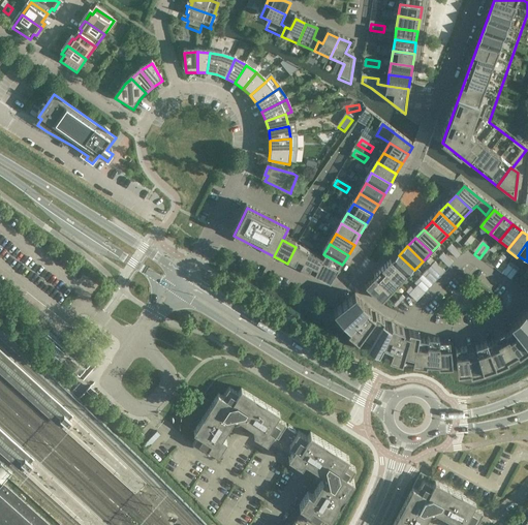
[(296,247),(287,264),(302,270),(310,253),(296,247)]
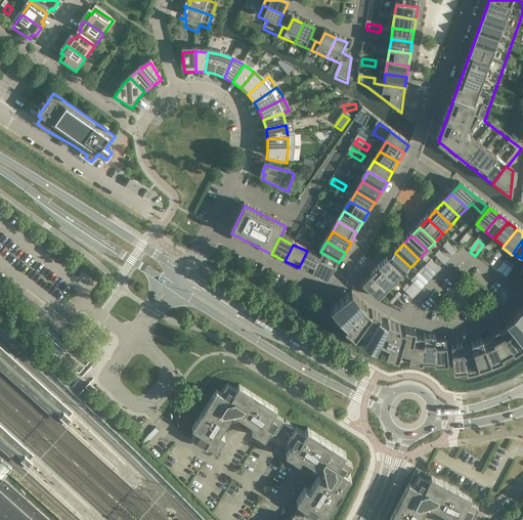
[(447,246),(443,250),(453,259),(458,255),(447,246)]
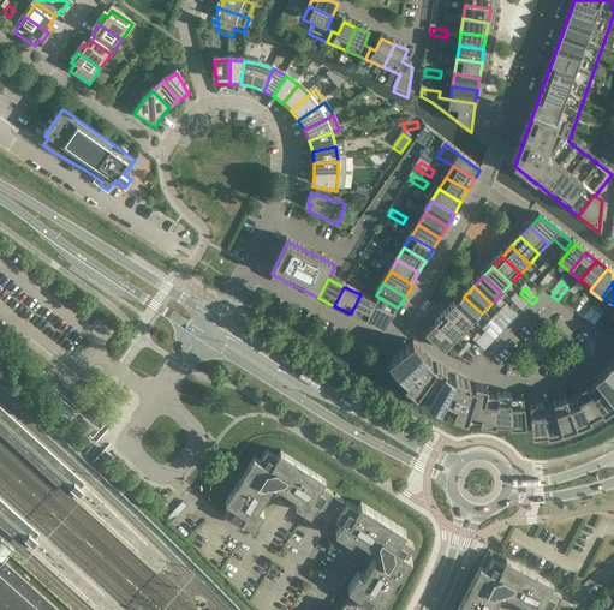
[(376,303),(361,294),(351,314),(367,322),(376,303)]
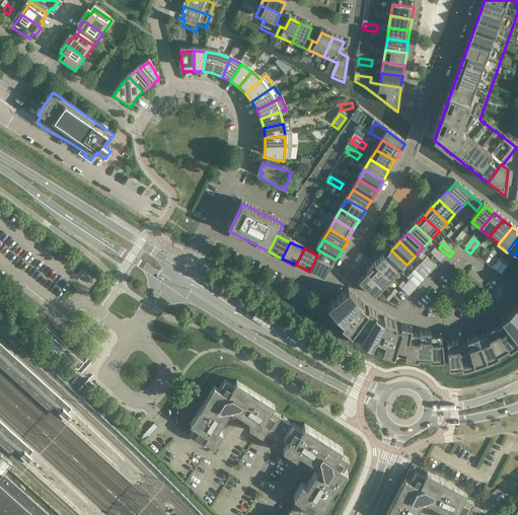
[(317,255),(309,272),(324,280),(336,260),(319,250),(319,251),(317,255)]
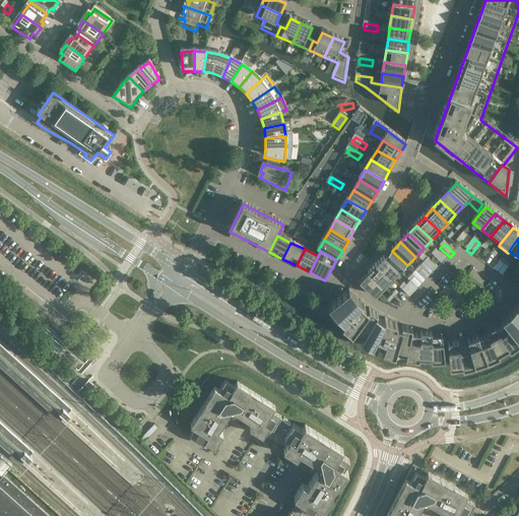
[(407,265),(392,251),(384,259),(399,273),(407,265)]
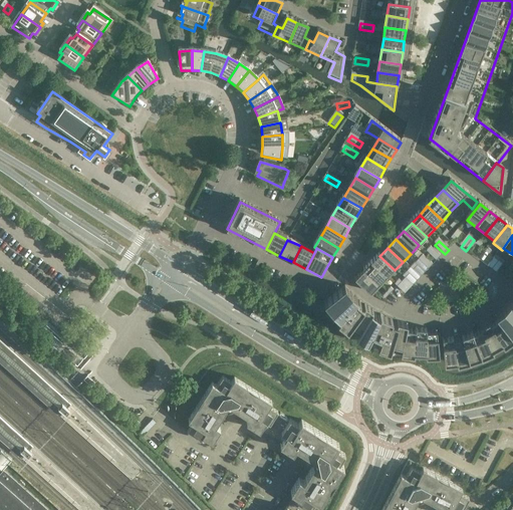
[(431,249),(427,253),(437,263),(441,258),(431,249)]
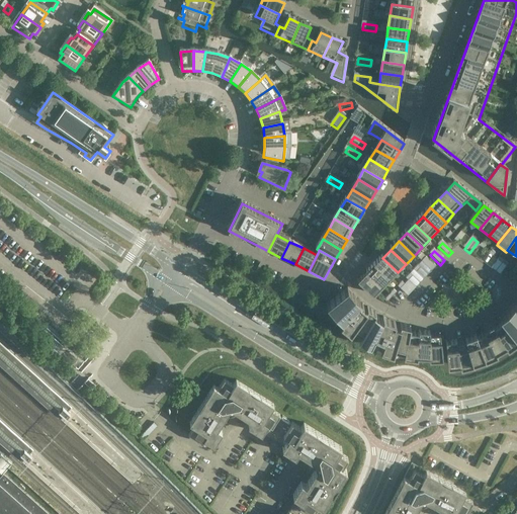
[(398,272),(382,258),(374,266),(391,281),(398,272)]
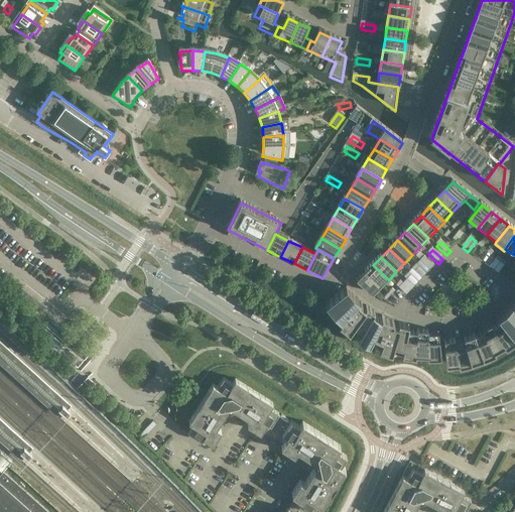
[(434,268),(425,258),(420,263),(430,272),(434,268)]
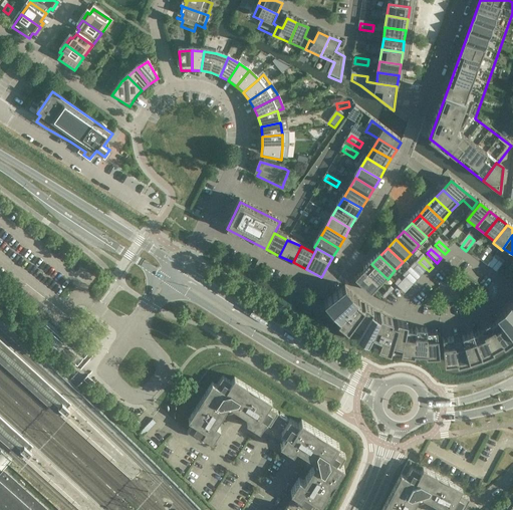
[(364,272),(379,287),(388,279),(371,264),(364,272)]
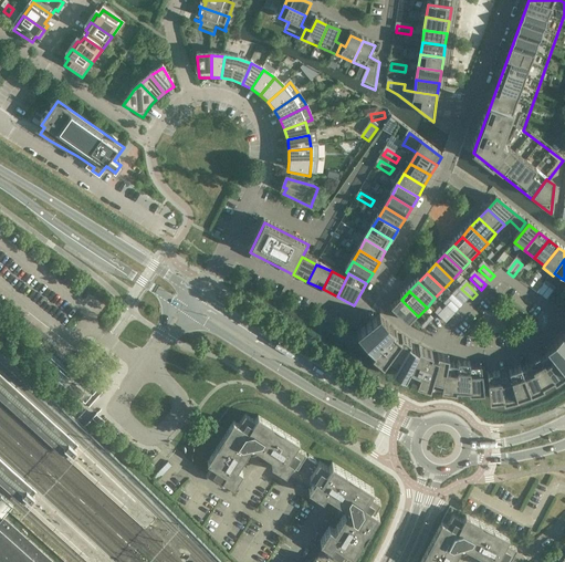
[(409,325),(418,316),(401,300),(393,310),(409,325)]
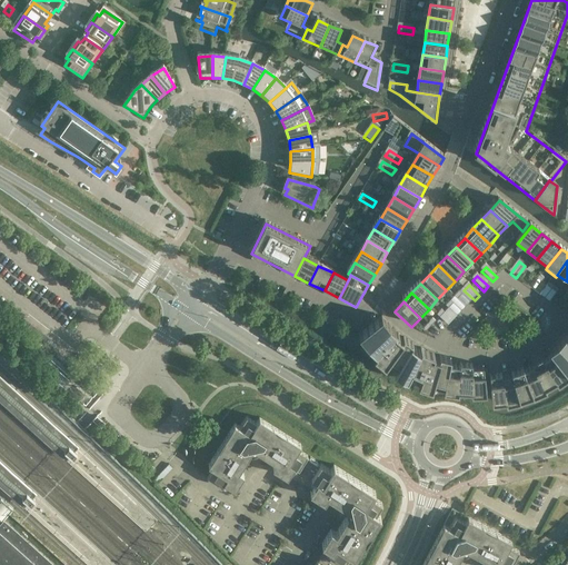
[(451,310),(445,316),(451,325),(458,319),(451,310)]
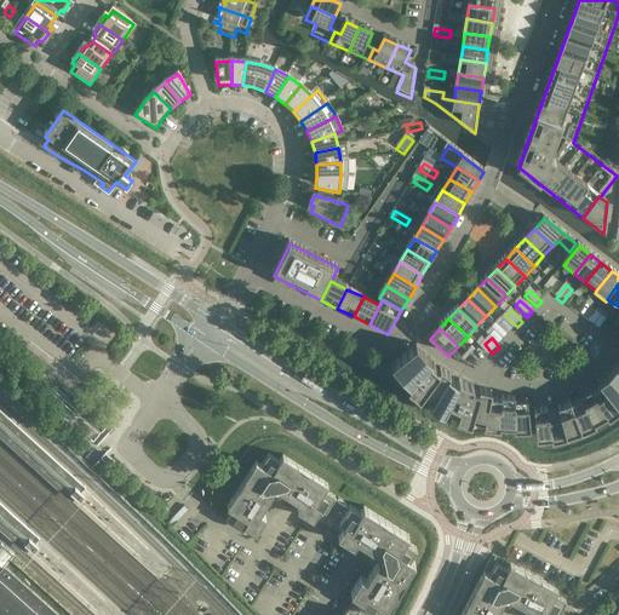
[(491,401),(492,395),(480,391),(480,394),(474,392),(475,390),(468,386),(459,383),(458,385),(450,381),(451,378),(441,372),(440,374),(434,369),(436,368),(430,362),(417,349),(394,367),(391,368),(411,389),(408,391),(420,401),(423,398),(433,406),(431,408),(445,417),(447,413),(458,418),(457,421),(471,426),(473,423),(485,426),(486,426),(491,401)]
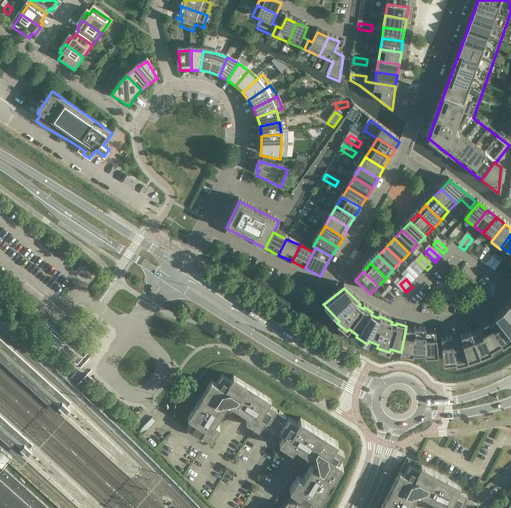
[(510,301),(506,306),(495,317),(498,321),(510,336),(510,301)]
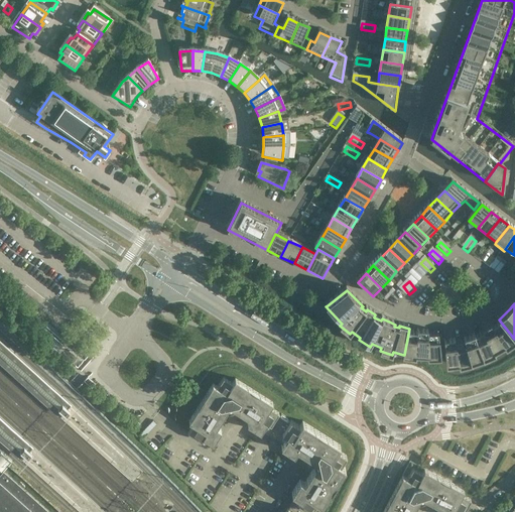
[(502,324),(494,329),(505,347),(505,348),(506,350),(514,343),(514,339),(502,324)]
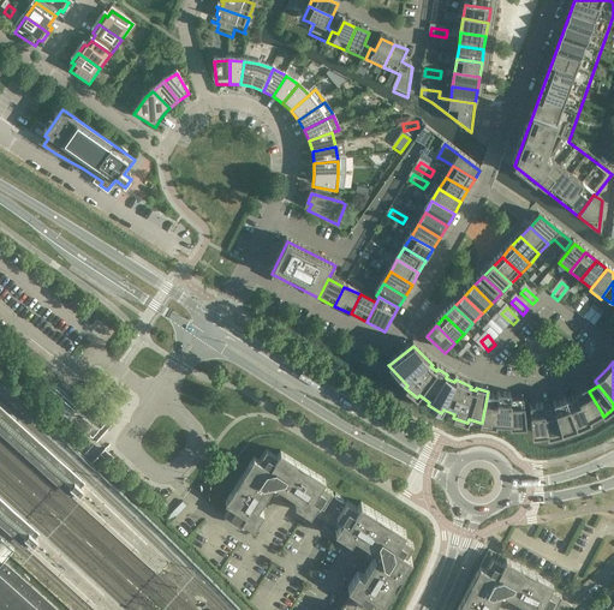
[(576,395),(577,399),(578,398),(590,422),(590,420),(602,414),(602,413),(589,392),(588,389),(576,395)]
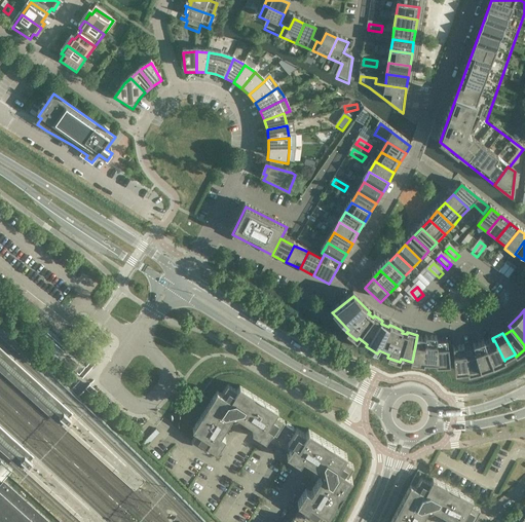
[(424,364),(437,364),(437,342),(438,342),(438,339),(426,339),(425,341),(426,341),(424,364)]
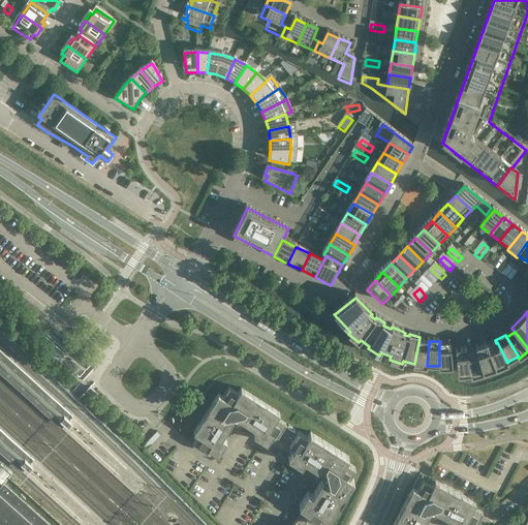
[(428,343),(418,342),(414,364),(413,364),(413,366),(427,368),(427,366),(429,343),(428,343)]
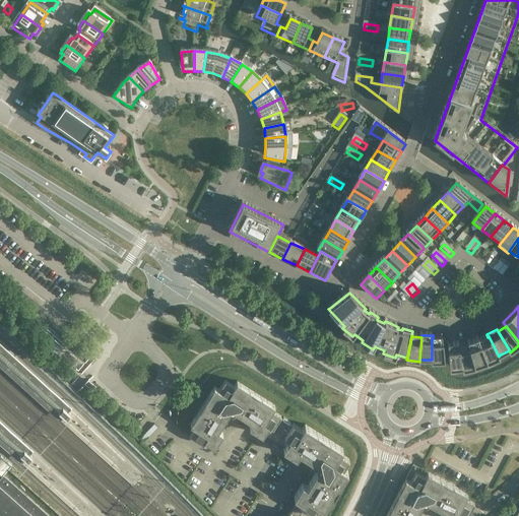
[(488,337),(479,340),(479,341),(487,362),(488,364),(500,358),(499,356),(499,357),(489,336),(488,337)]
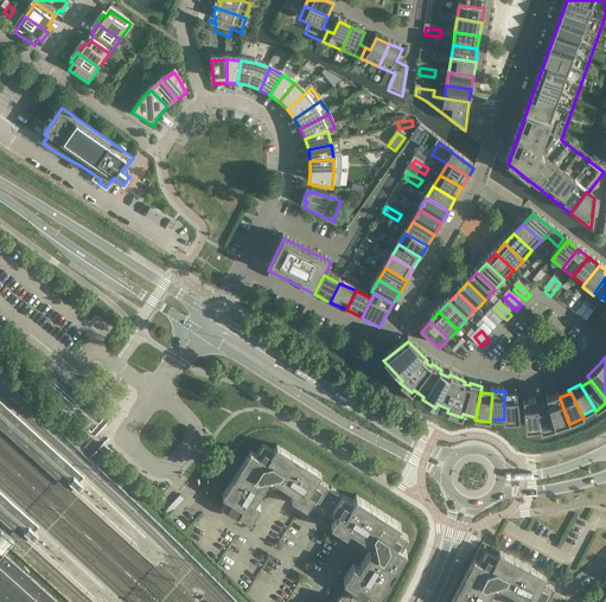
[(517,394),(505,395),(504,395),(504,420),(504,423),(520,422),(520,420),(517,394)]
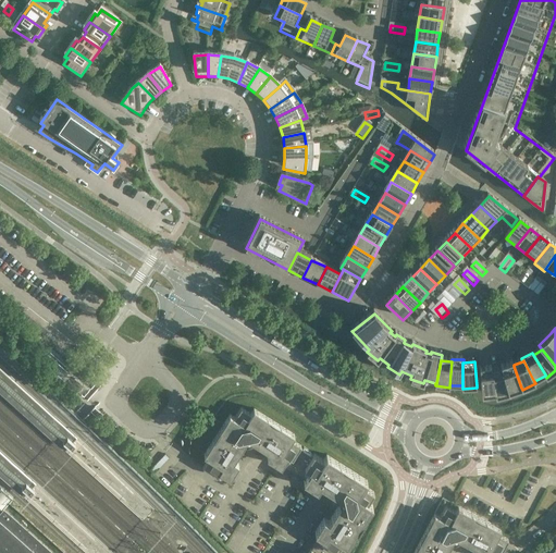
[(514,366),(514,365),(513,363),(502,367),(502,369),(503,369),(509,392),(521,388),(514,366)]
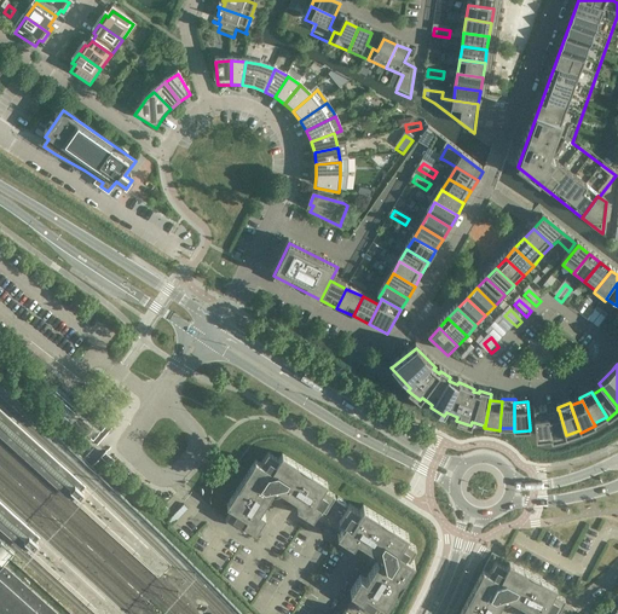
[(547,412),(548,412),(547,410),(533,412),(535,428),(536,440),(552,439),(547,412)]
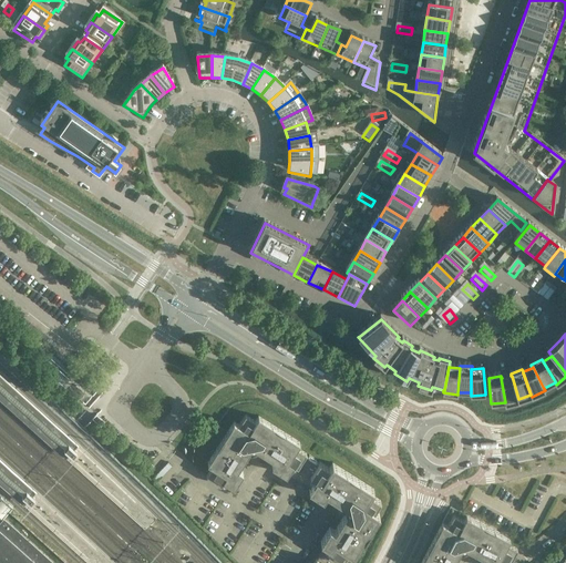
[(511,376),(502,378),(501,378),(505,402),(505,405),(520,401),(518,399),(512,376),(511,376)]
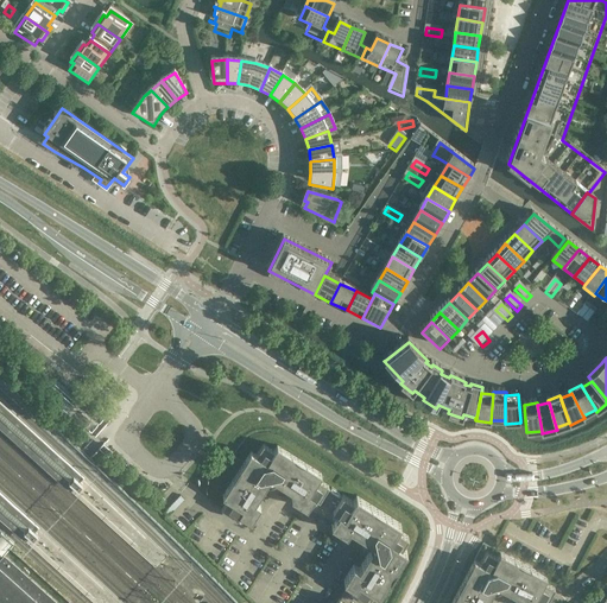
[(229,505),(223,515),(238,525),(241,520),(252,526),(261,511),(257,508),(269,488),(277,487),(296,499),(293,505),(308,514),(309,512),(334,527),(333,529),(348,539),(352,533),(371,545),(373,554),(361,571),(355,570),(346,585),(351,589),(342,602),(371,602),(374,596),(380,600),(408,556),(403,552),(409,541),(398,534),(402,529),(358,501),(354,507),(343,500),(342,501),(340,500),(341,497),(333,493),(332,495),(329,493),(330,492),(318,484),(322,478),(278,451),(274,456),(265,450),(258,461),(252,457),(225,501),(229,505)]
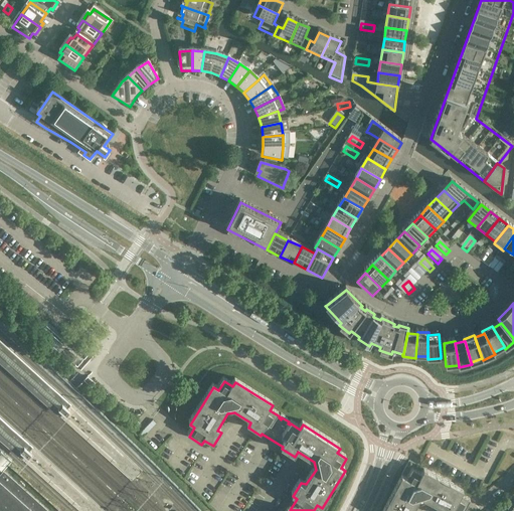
[(42,510),(4,476),(10,470),(13,466),(2,456),(0,458),(0,510),(42,510)]
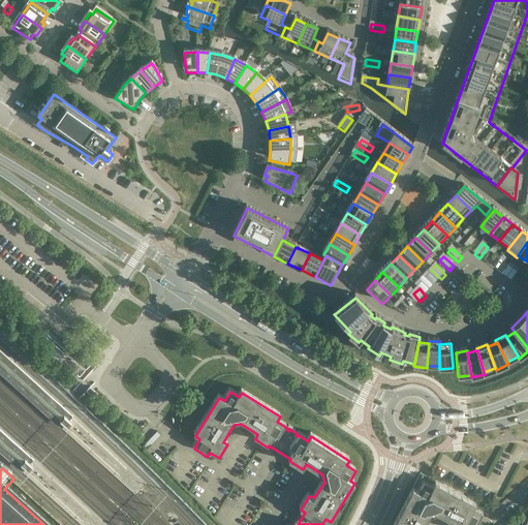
[(424,485),(422,488),(418,494),(413,492),(396,524),(427,524),(430,519),(432,521),(437,519),(439,516),(453,524),(478,524),(484,516),(473,511),(476,505),(436,485),(433,490),(424,485)]
